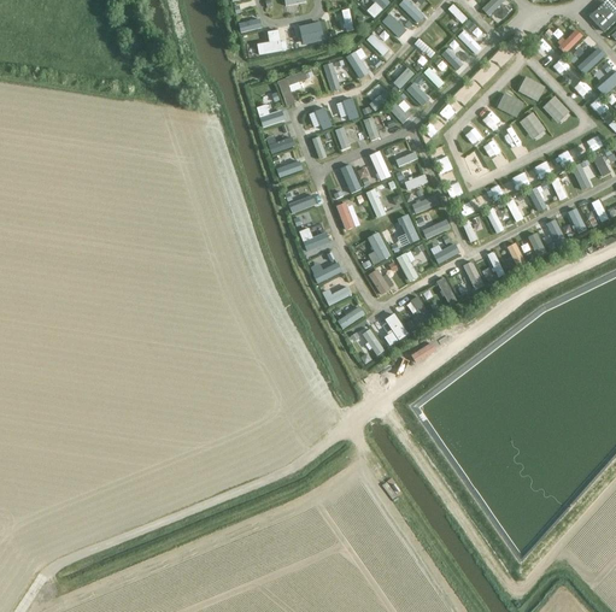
[(373,0),(363,0),(368,19),(376,17),(373,0)]
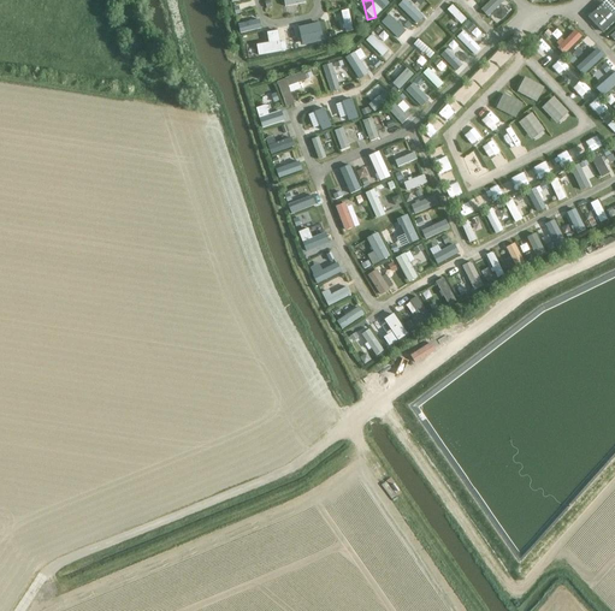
[(490,0),(484,6),(490,13),(504,0),(503,0),(490,0)]
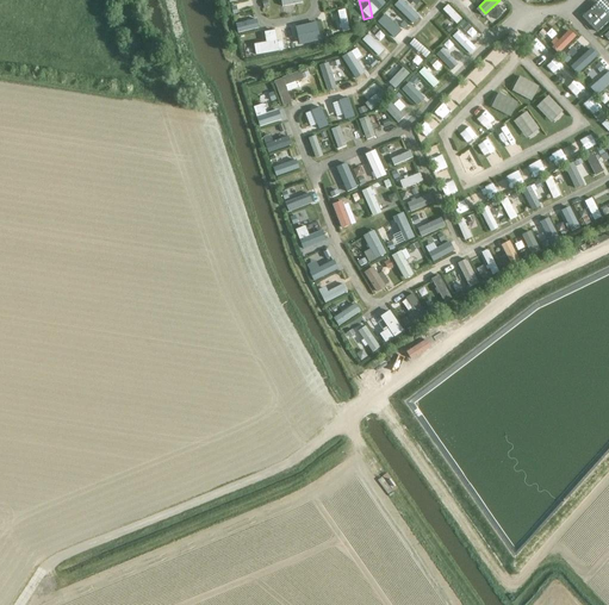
[(608,0),(603,0),(582,23),(596,37),(608,23),(608,0)]
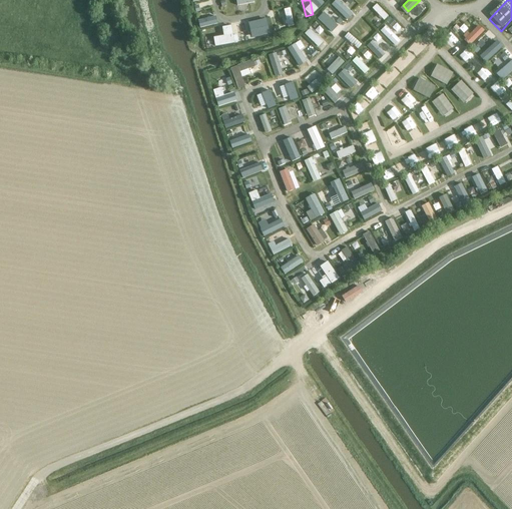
[(285,8),(289,25),(295,24),(291,6),(285,8)]
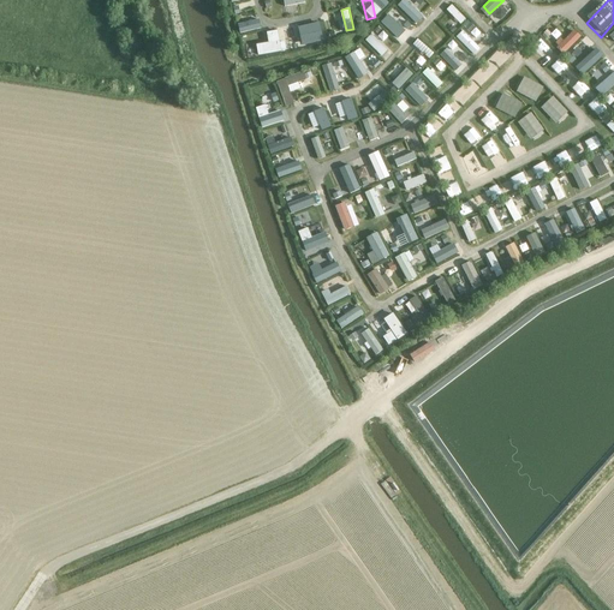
[(397,36),(403,31),(389,15),(382,21),(397,36)]
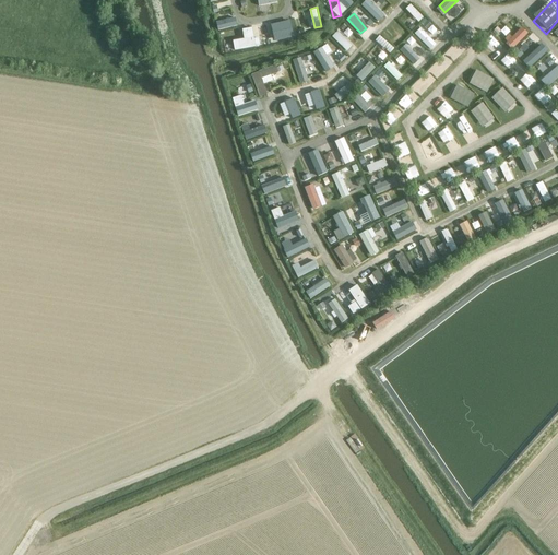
[(458,30),(470,20),(464,13),(452,23),(458,30)]
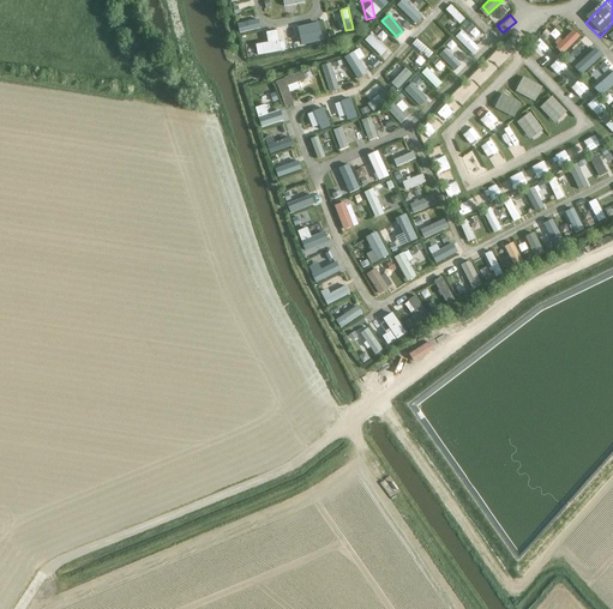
[(421,54),(422,52),(428,58),(433,52),(418,37),(412,44),(421,54)]
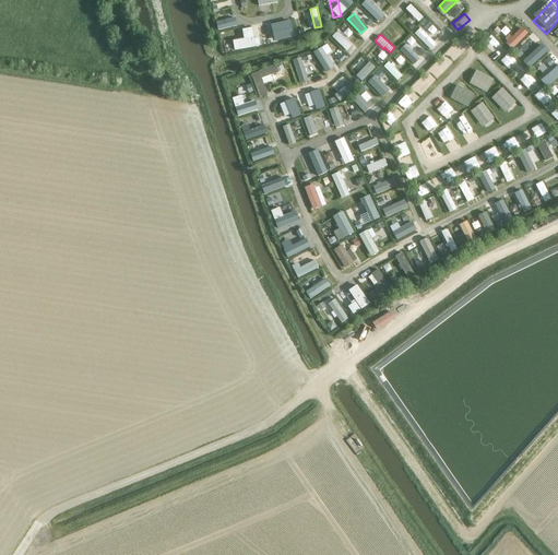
[(242,39),(223,42),(224,48),(244,46),(242,39)]
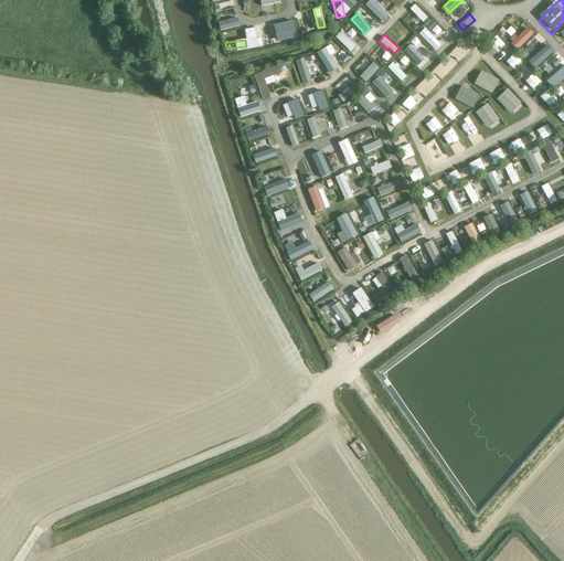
[(539,42),(525,55),(532,62),(544,49),(539,42)]
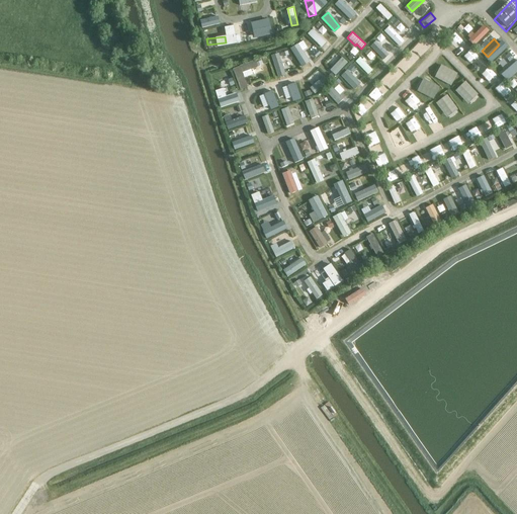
[(448,66),(441,74),(452,84),(459,76),(448,66)]
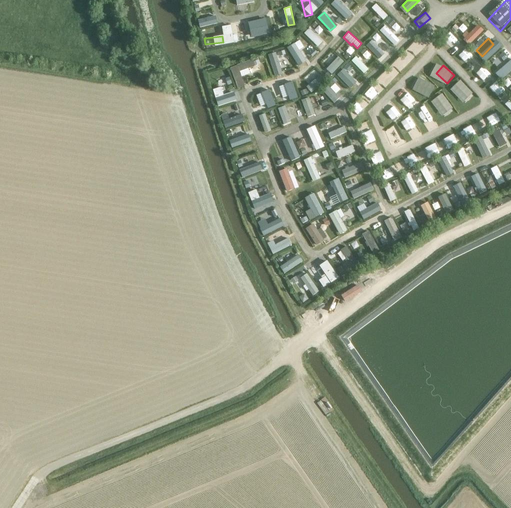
[(239,86),(245,83),(242,75),(236,77),(239,86)]
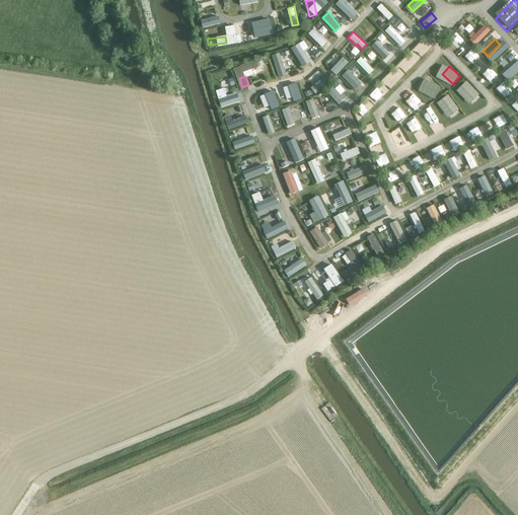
[(432,77),(424,86),(434,96),(443,87),(432,77)]
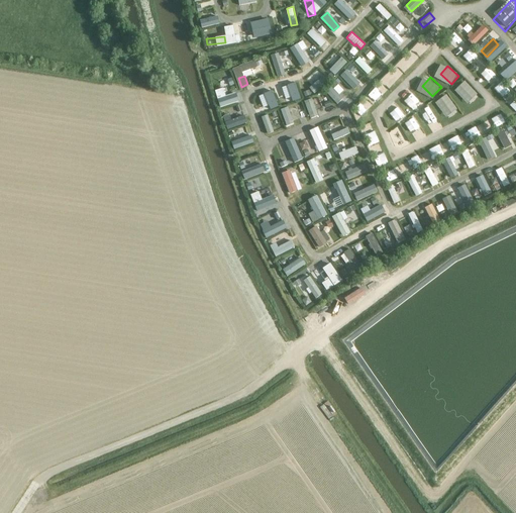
[(468,101),(477,94),(465,80),(455,88),(468,101)]
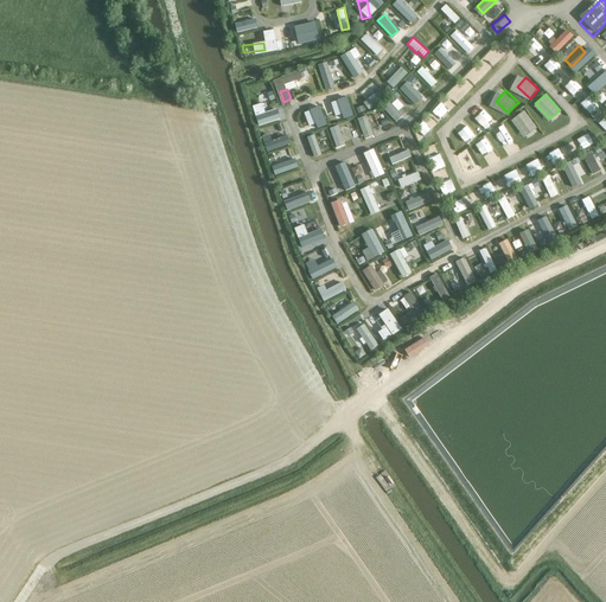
[(512,117),(524,135),(536,127),(523,109),(512,117)]
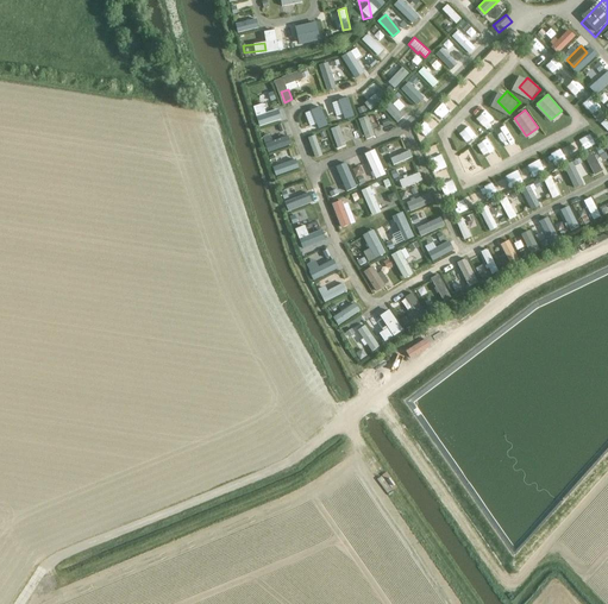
[(258,115),(259,124),(282,119),(281,111),(258,115)]
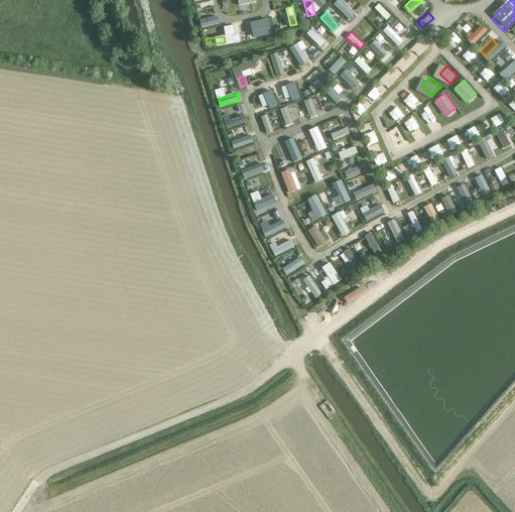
[(286,125),(293,122),(287,106),(280,109),(286,125)]
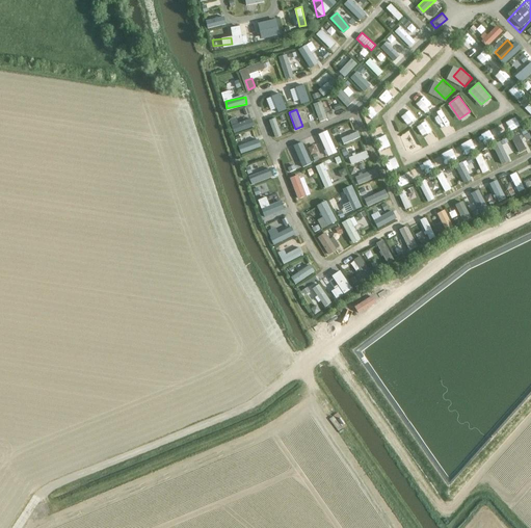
[(240,143),(241,151),(260,147),(258,140),(240,143)]
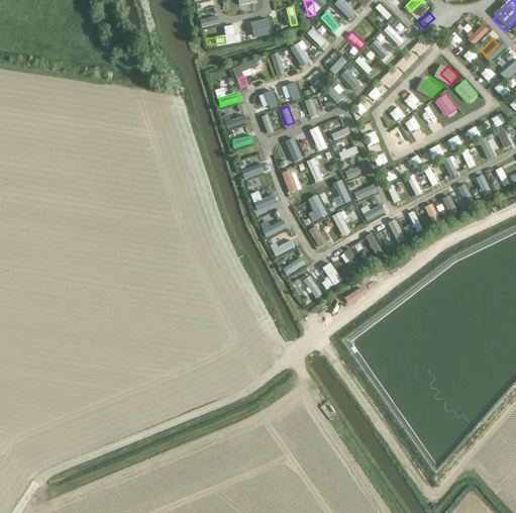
[(448,157),(441,160),(450,177),(457,173),(448,157)]
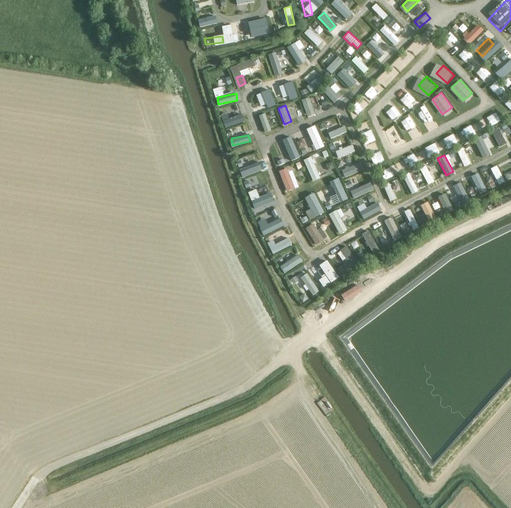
[(258,163),(241,167),(242,172),(259,169),(258,163)]
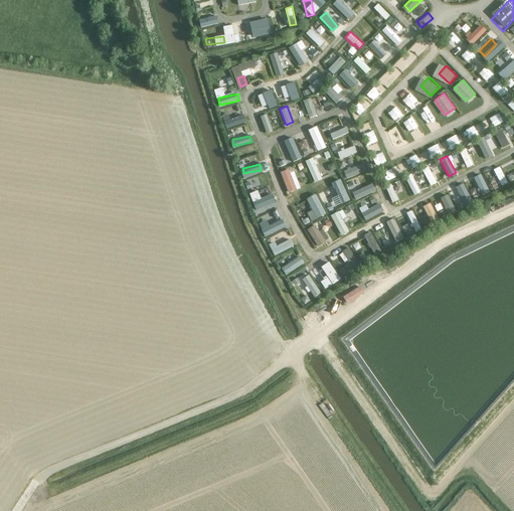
[(332,168),(326,170),(329,176),(334,173),(332,168)]
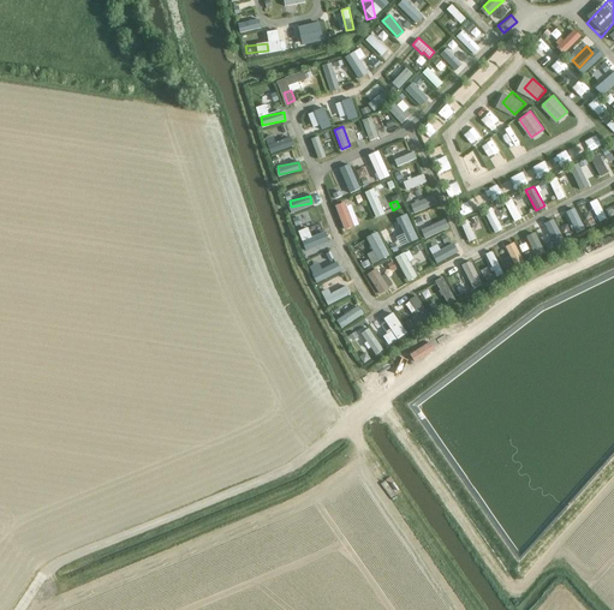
[(353,203),(346,205),(345,202),(337,203),(343,228),(359,225),(353,203)]
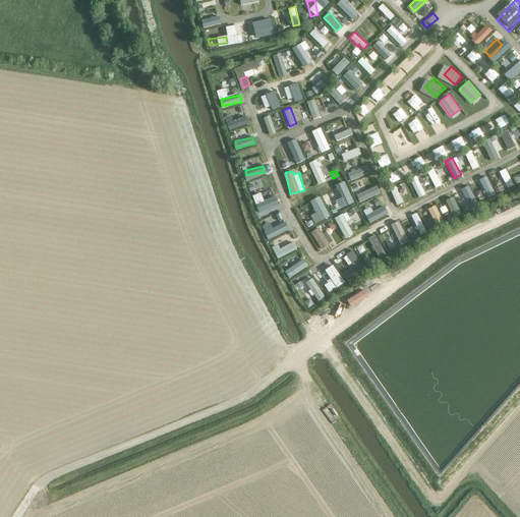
[(418,196),(424,194),(417,175),(411,177),(418,196)]
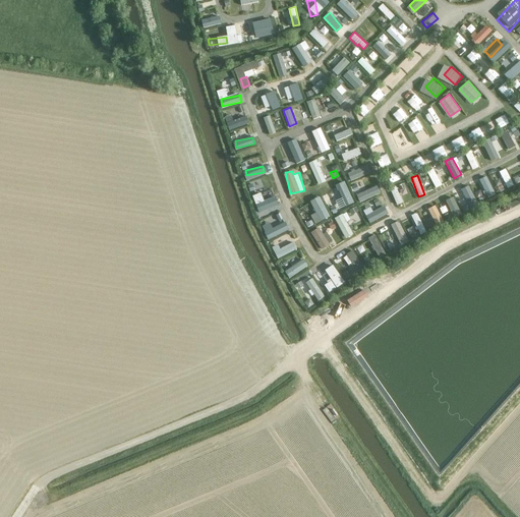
[(338,185),(341,191),(335,193),(341,207),(352,202),(344,183),(338,185)]
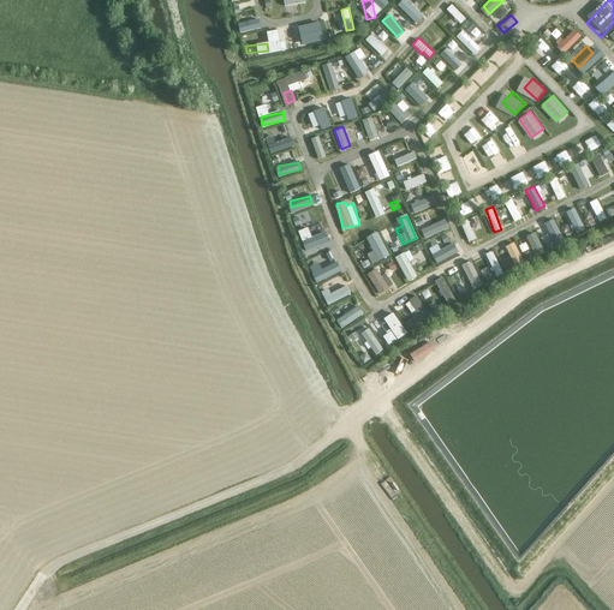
[(529,234),(536,253),(548,249),(541,231),(529,234)]
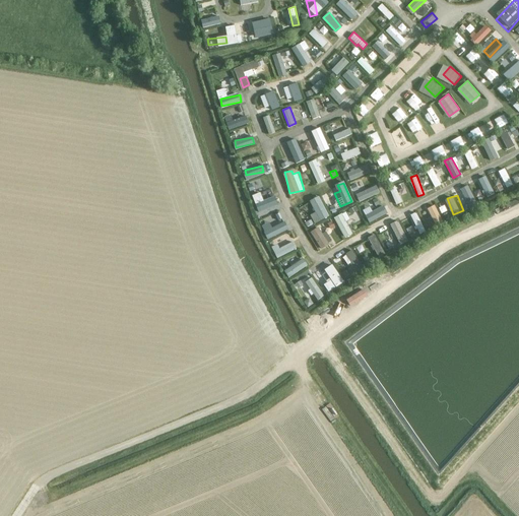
[(273,196),(257,202),(260,208),(276,202),(273,196)]
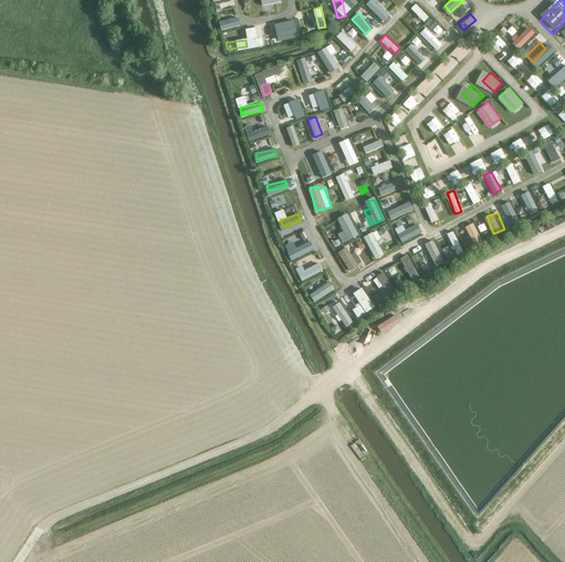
[(292,261),(313,253),(311,248),(290,256),(292,261)]
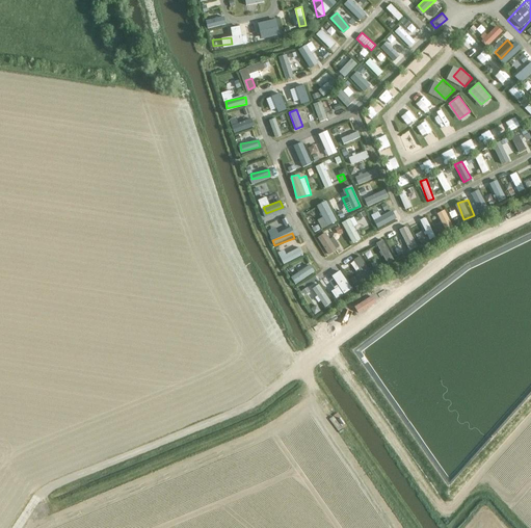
[(286,253),(285,248),(279,251),(284,262),(304,254),(301,246),(286,253)]
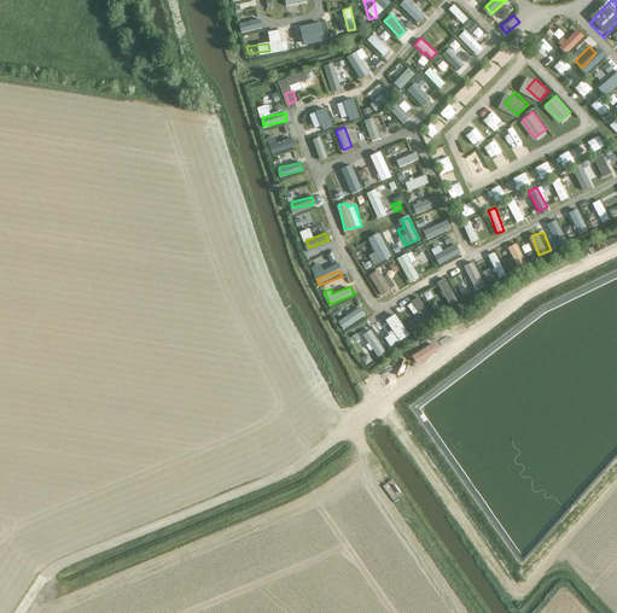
[(362,308),(341,317),(344,326),(366,316),(362,308)]
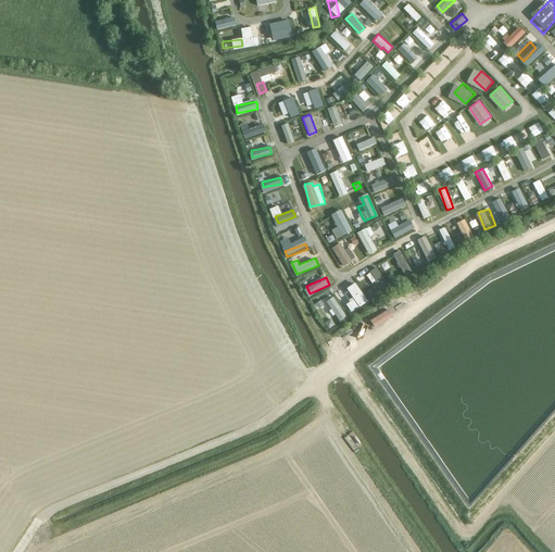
[(354,310),(363,301),(357,297),(349,304),(354,310)]
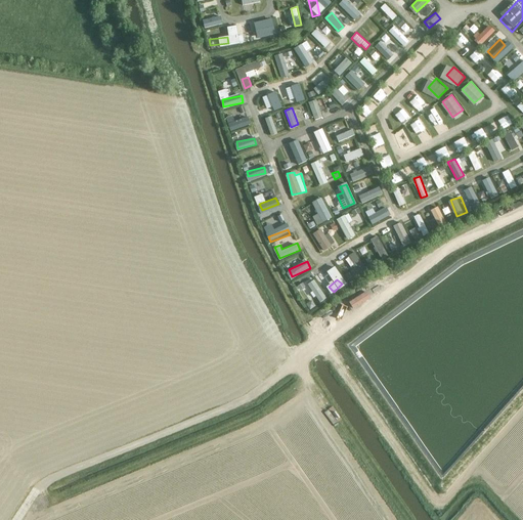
[(310,305),(305,308),(308,314),(313,310),(310,305)]
